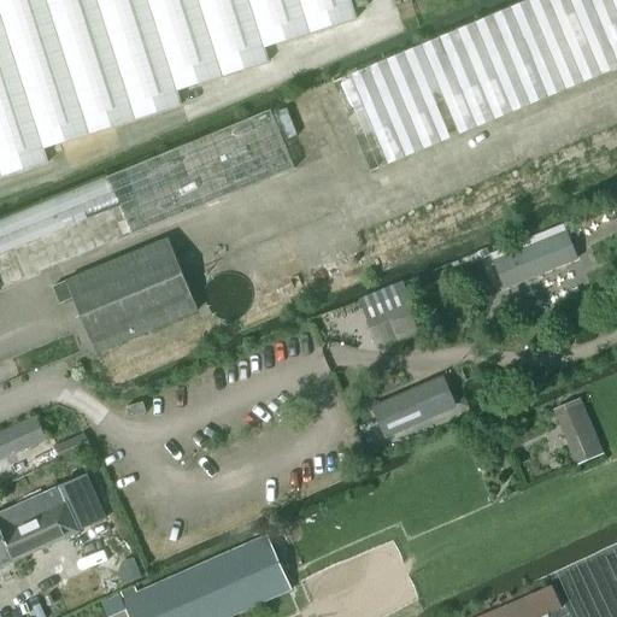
[(0,0),(0,177),(48,163),(43,150),(182,106),(177,92),(269,63),(265,48),(357,19),(350,0),(0,0)]
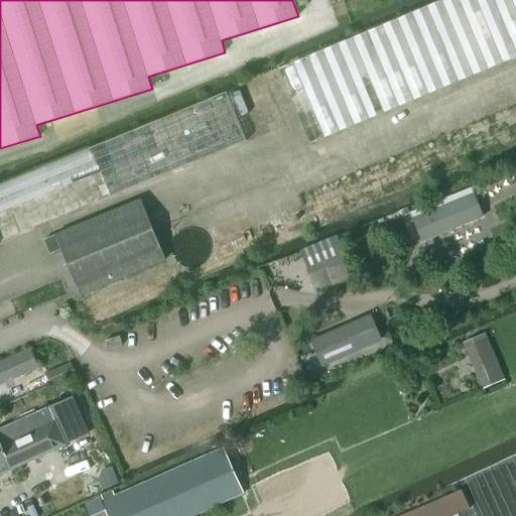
[(309,145),(515,57),(515,0),(444,0),(278,70),(309,145)]
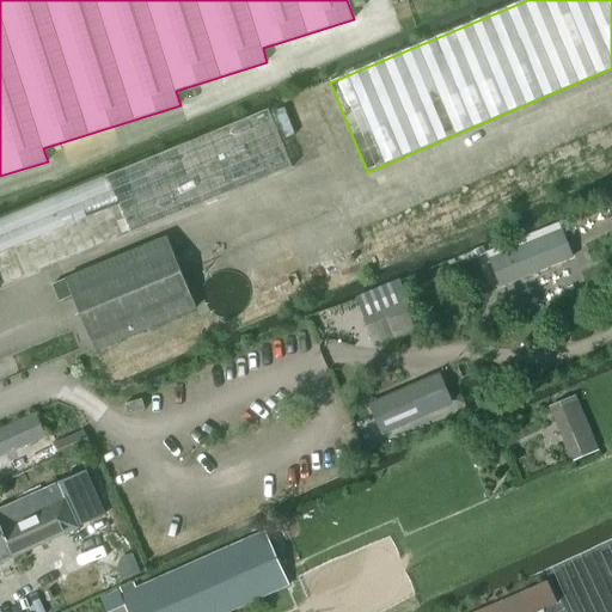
[(0,288),(292,169),(267,109),(0,218),(0,288)]
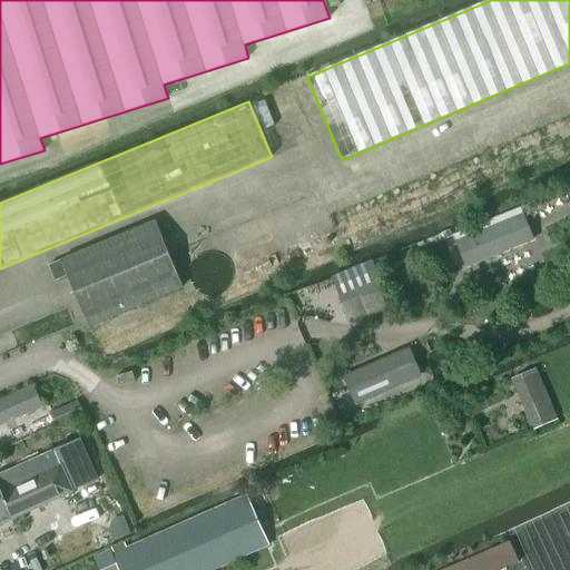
[(520,216),(518,212),(454,236),(457,242),(454,243),(465,269),(534,242),(523,215),(520,216)]
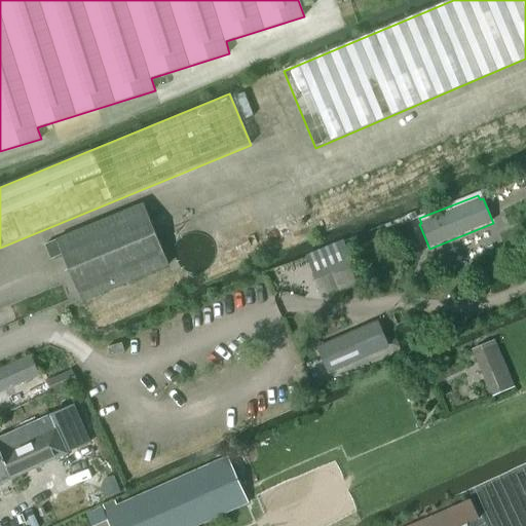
[(167,268),(143,207),(58,241),(57,240),(44,246),(50,260),(61,256),(80,303),(167,268)]
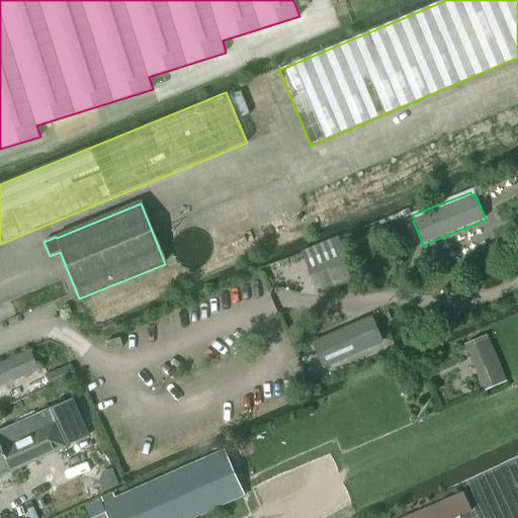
[(323,368),(382,343),(371,317),(312,343),(323,368)]
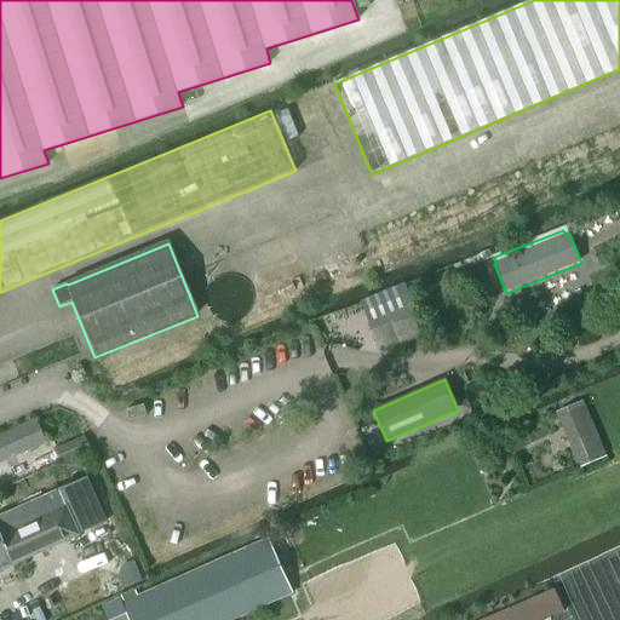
[(581,403),(556,413),(579,469),(604,458),(581,403)]
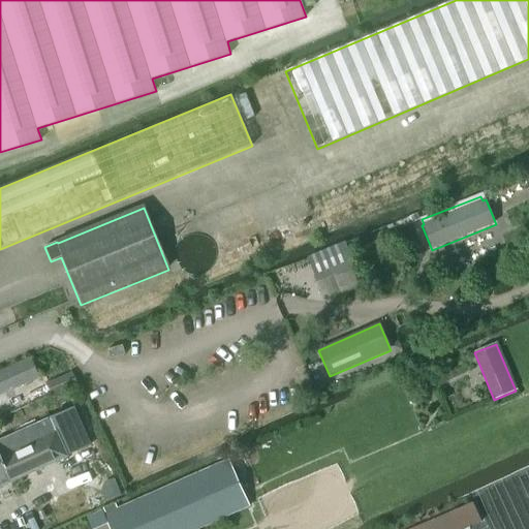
[(112,360),(125,355),(123,346),(109,349),(112,360)]
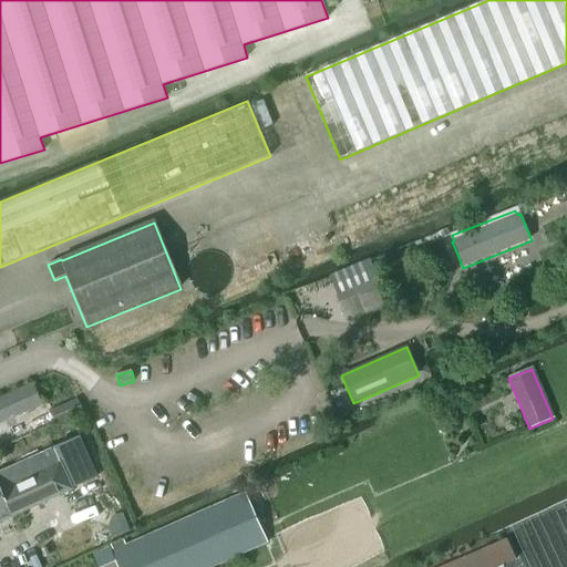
[(0,422),(29,410),(42,404),(33,385),(0,400),(0,422)]
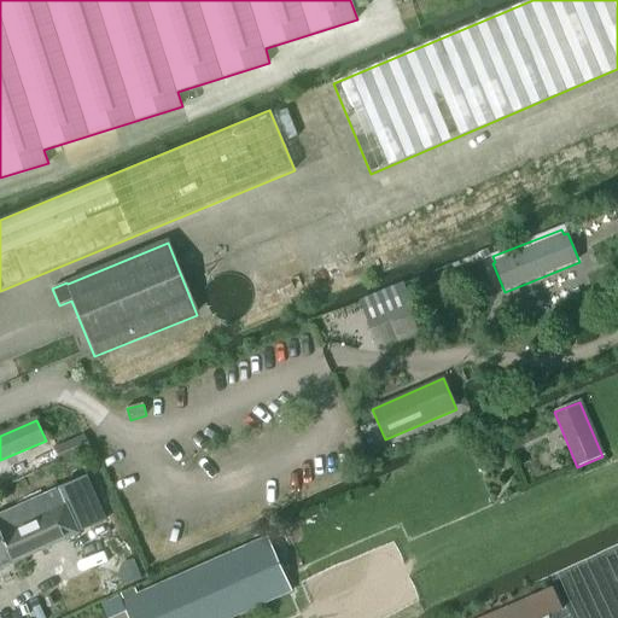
[(60,466),(91,452),(83,435),(52,449),(60,466)]
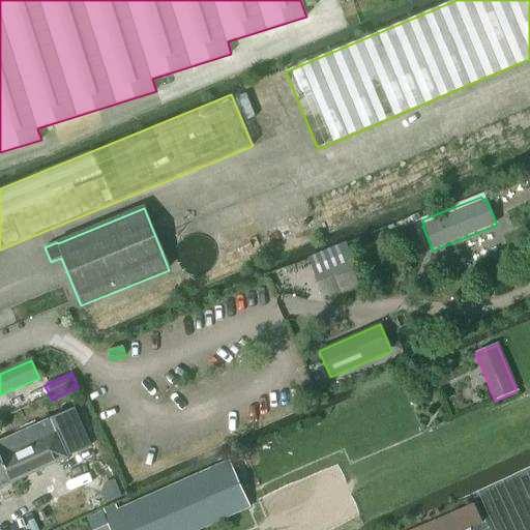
[(51,420),(0,442),(0,488),(68,458),(51,420)]
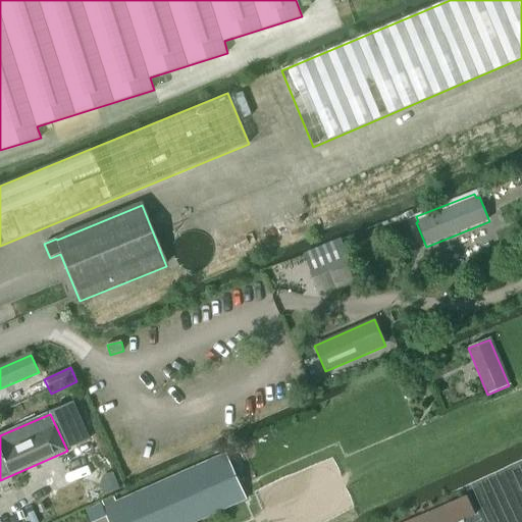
[(196,521),(247,500),(226,455),(103,510),(102,507),(101,504),(85,511),(89,521),(96,521),(106,518),(107,521),(196,521)]
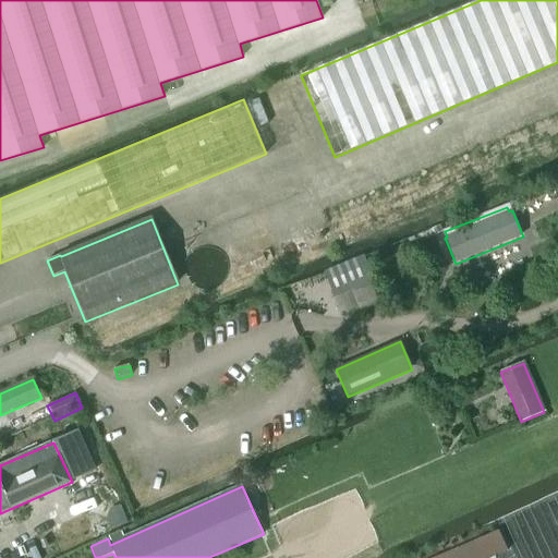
[(489,557),(506,552),(496,531),(433,557),(489,557)]
